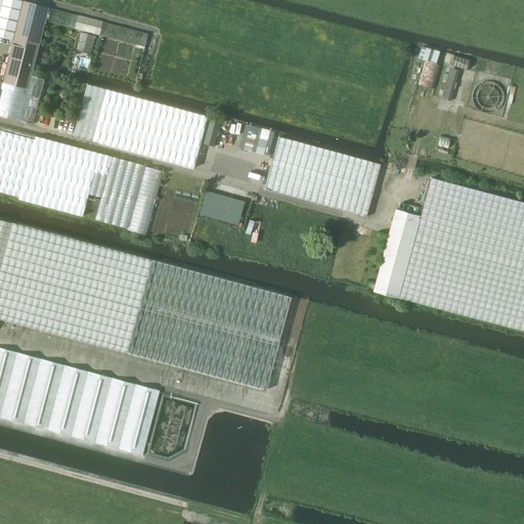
[(0,0),(0,34),(12,38),(40,45),(49,8),(16,0),(0,0)]
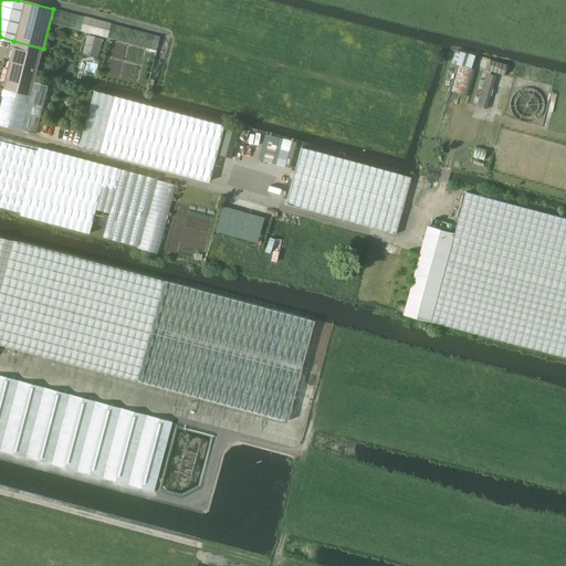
[(84,17),(81,31),(107,38),(112,24),(84,17)]
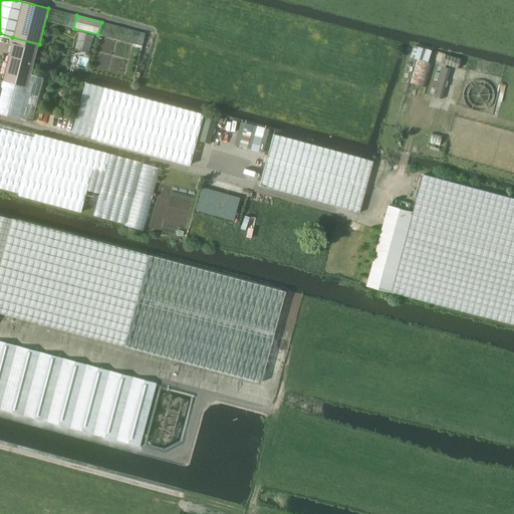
[(80,31),(76,48),(88,51),(92,35),(80,31)]
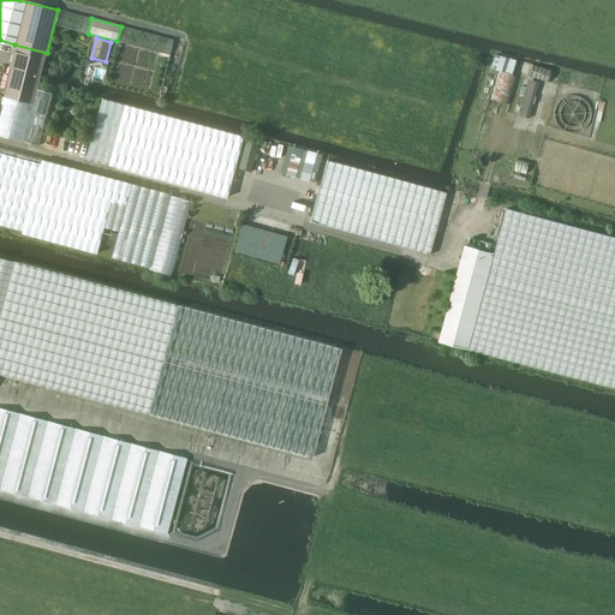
[(0,101),(0,136),(23,143),(37,89),(47,53),(15,45),(0,101)]
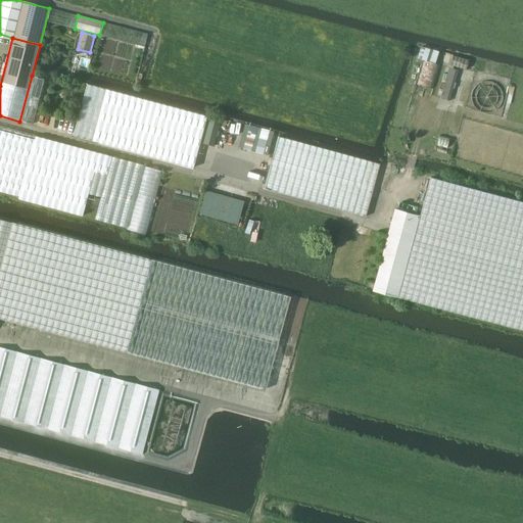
[(421,46),(417,58),(424,60),(426,61),(429,49),(421,46)]
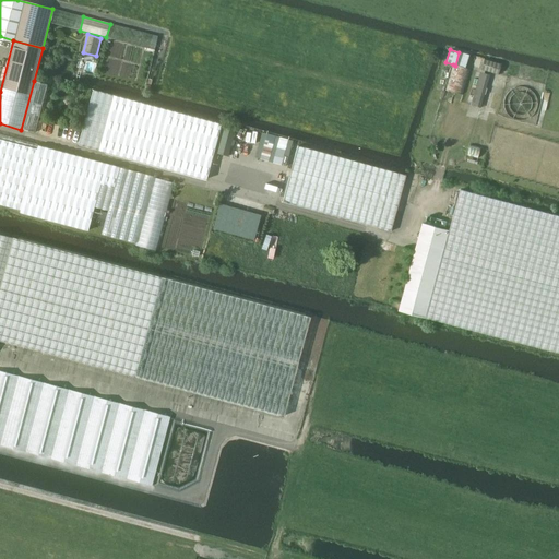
[(459,52),(455,66),(465,68),(468,55),(459,52)]
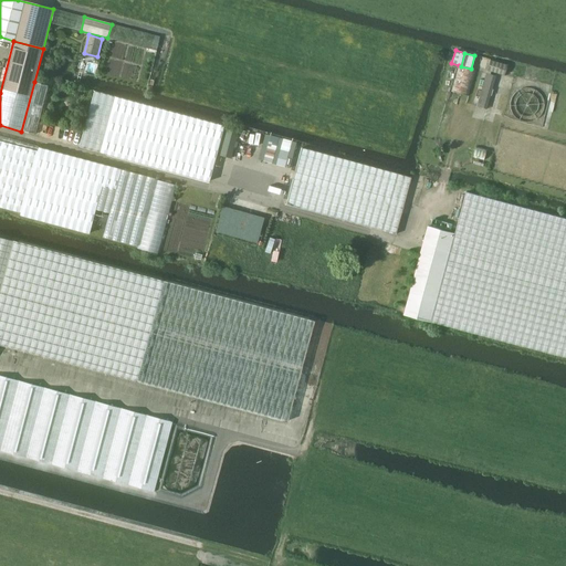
[(490,60),(486,71),(491,72),(504,75),(507,65),(490,60)]
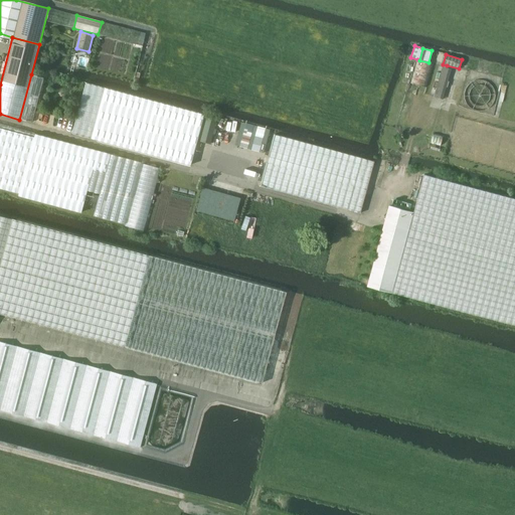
[(417,59),(410,83),(425,88),(433,64),(428,62),(419,60),(417,59)]
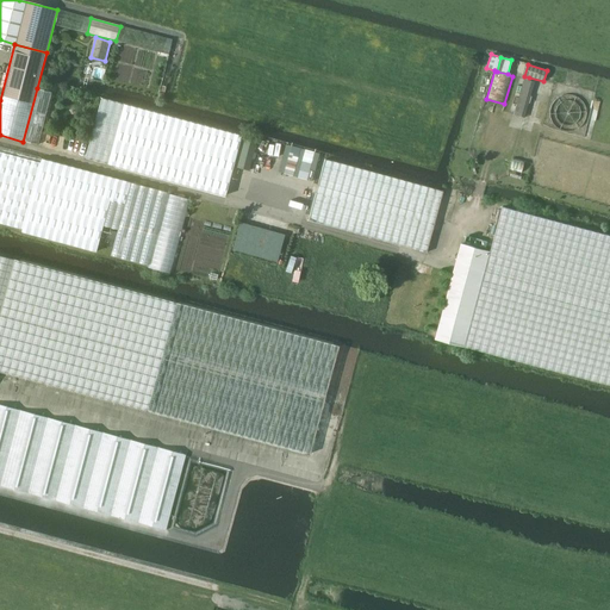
[(567,73),(564,85),(578,88),(582,76),(567,73)]
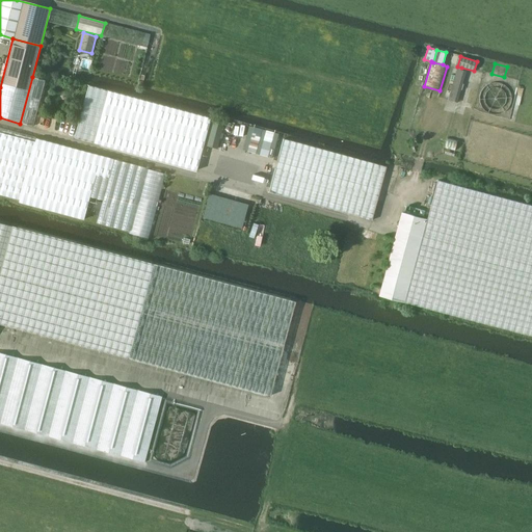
[(456,69),(448,100),(457,102),(466,72),(461,70),(457,69),(456,69)]
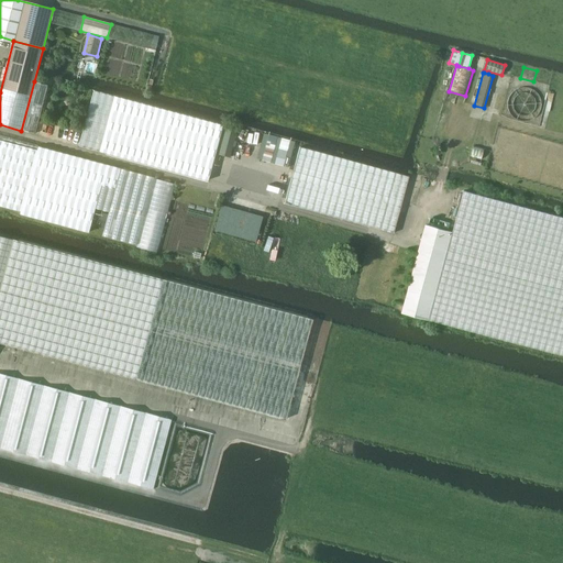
[(34,81),(21,131),(34,134),(47,85),(34,81)]
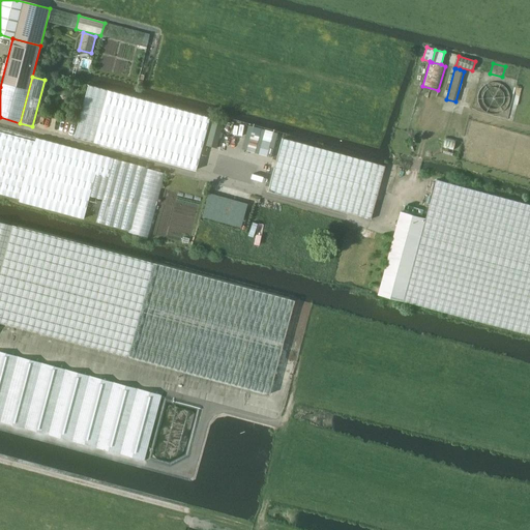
[(88,85),(74,138),(196,170),(210,118),(88,85)]
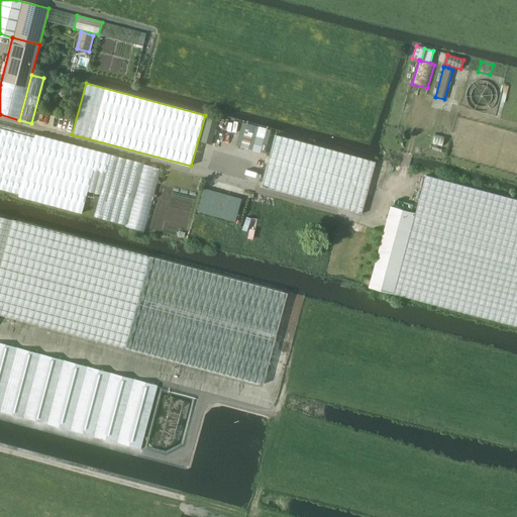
[(210,144),(217,120),(207,118),(201,141),(210,144)]
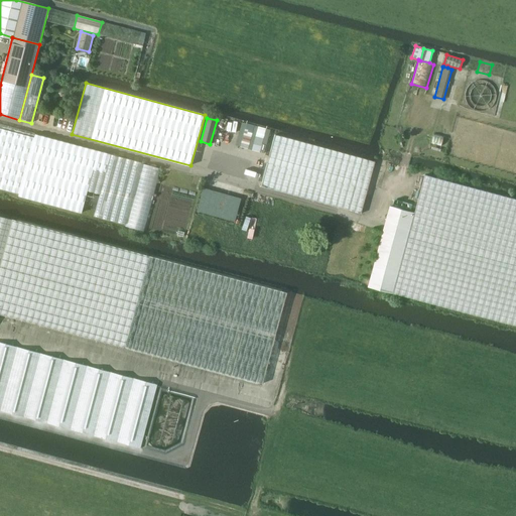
[(242,122),(236,145),(240,146),(246,124),(242,122)]
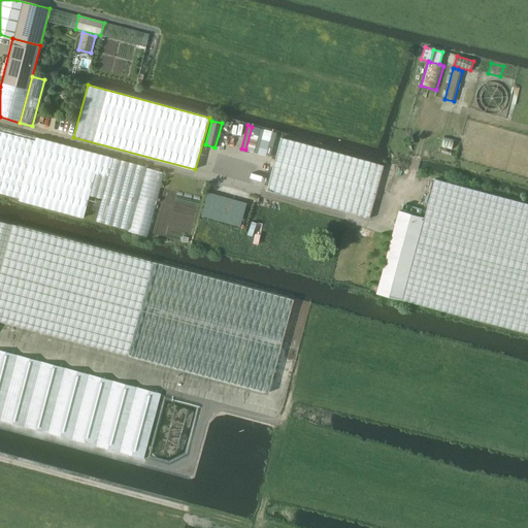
[(260,129),(254,152),(258,153),(264,130),(260,129)]
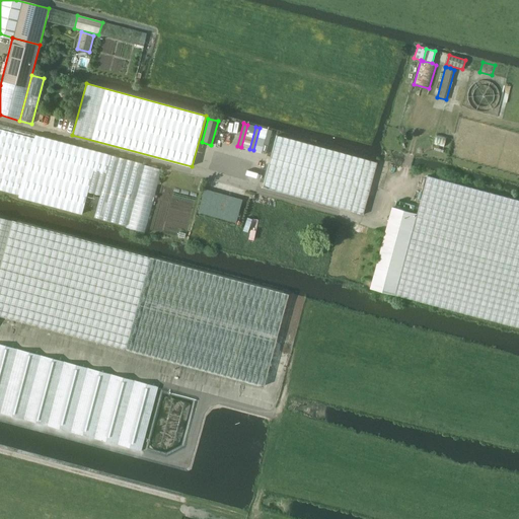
[(33,138),(0,129),(0,190),(18,196),(18,198),(81,214),(93,170),(105,173),(110,155),(34,135),(33,138)]
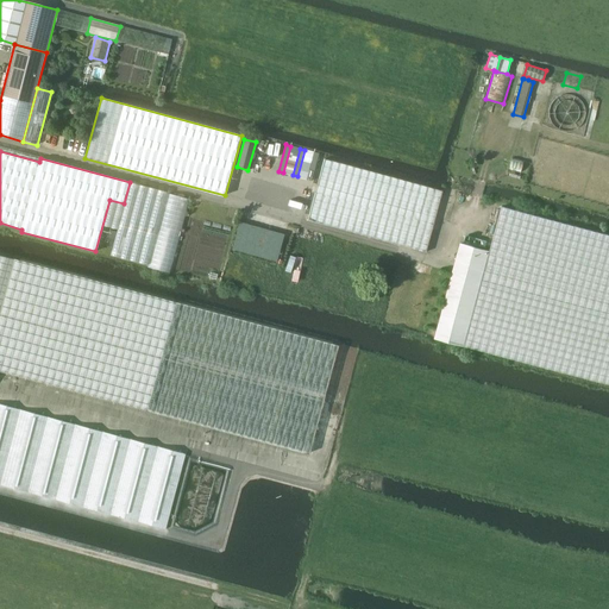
[(314,152),(307,180),(312,181),(319,154),(314,152)]
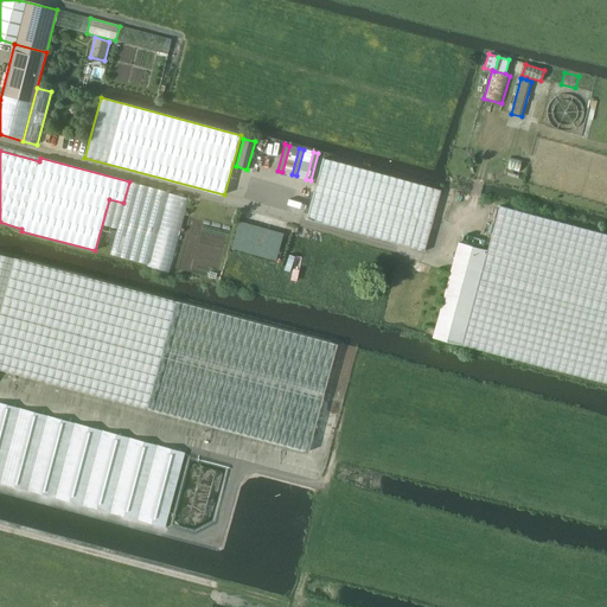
[(510,157),(508,168),(518,171),(522,160),(510,157)]
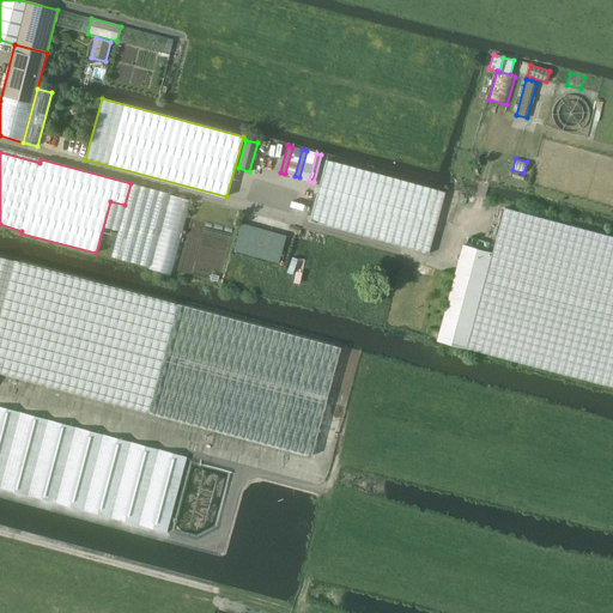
[(445,193),(326,161),(310,222),(429,254),(445,193)]
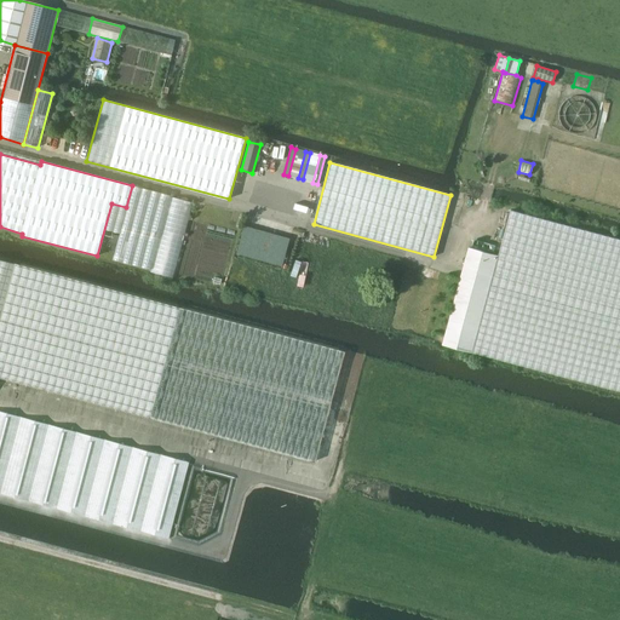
[(171,197),(149,273),(173,279),(194,204),(171,197)]
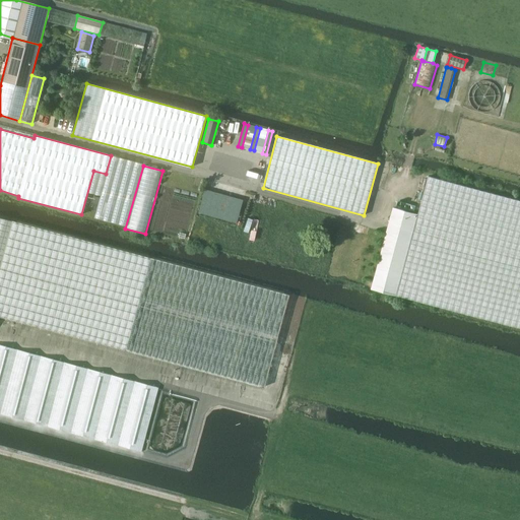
[(519,201),(429,177),(417,214),(393,208),(372,289),(519,328),(519,201)]
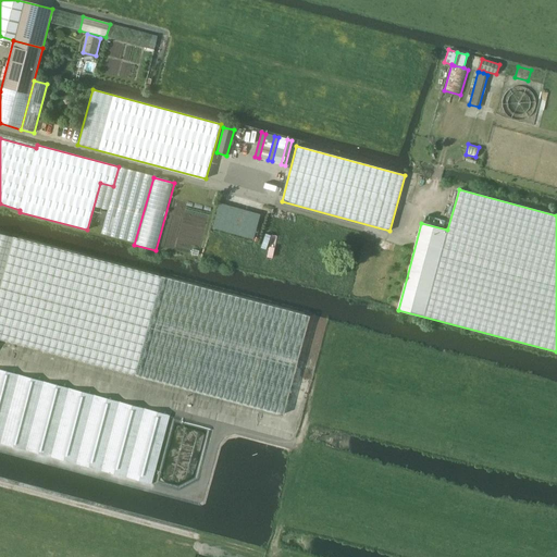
[(220,203),(212,229),(254,239),(260,214),(220,203)]
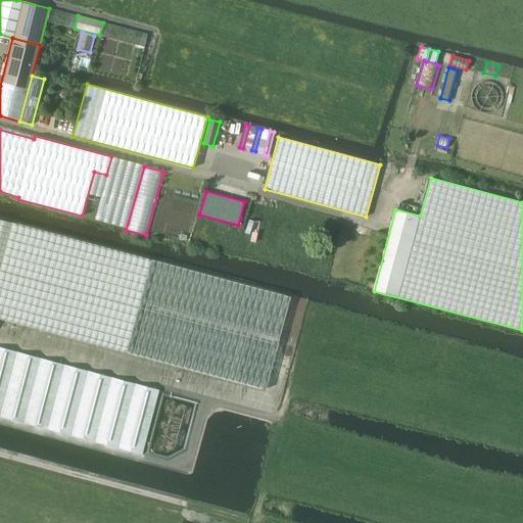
[(0,219),(0,417),(142,455),(159,390),(0,347),(0,318),(265,389),(289,296),(139,256),(0,219)]
